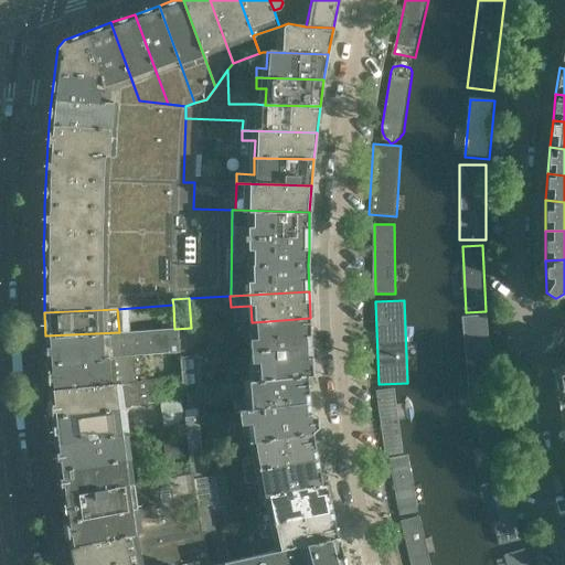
[(497,403),(489,317),(464,319),(471,405),(497,403)]
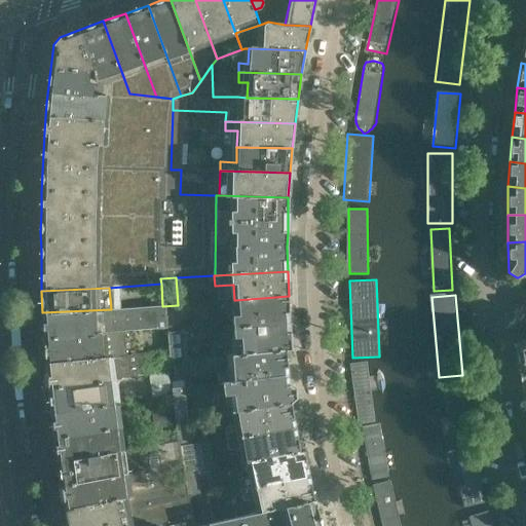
[(290,323),(289,296),(235,300),(236,316),(230,317),(231,327),(290,323)]
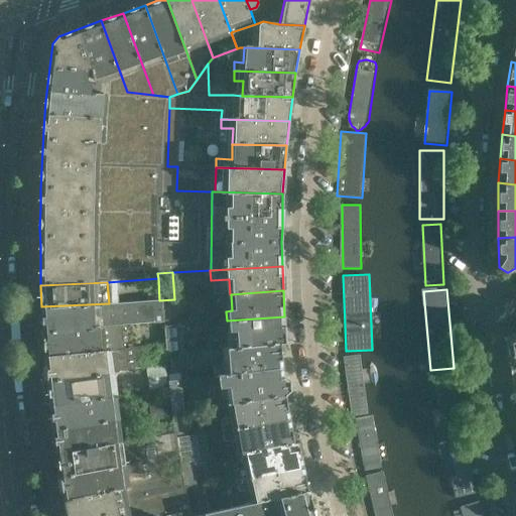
[(176,321),(174,299),(159,300),(161,324),(161,327),(176,325),(176,321)]
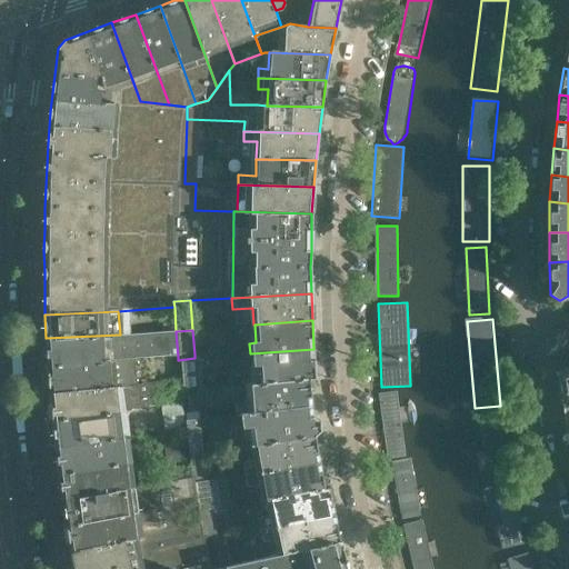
[(178,357),(176,331),(120,335),(46,338),(47,348),(48,368),(111,362),(122,361),(165,358),(178,357)]
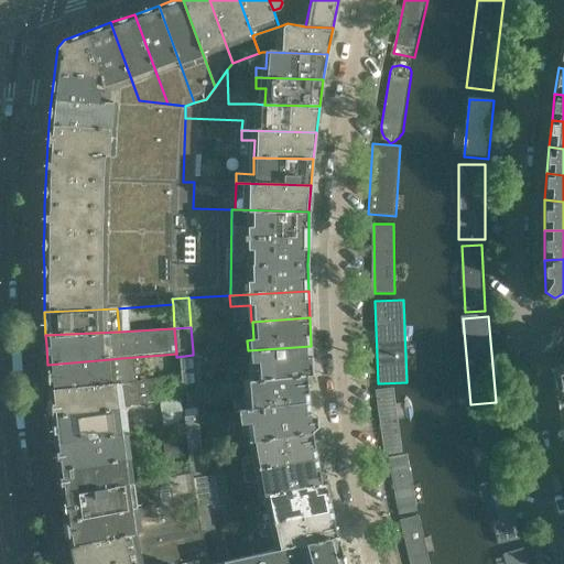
[(313,375),(311,346),(248,350),(249,361),(256,361),(258,379),(307,376),(313,375)]
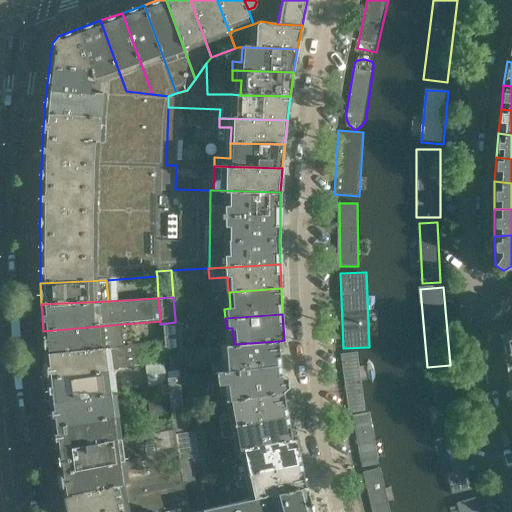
[(179,349),(175,322),(160,324),(163,341),(164,351),(179,349)]
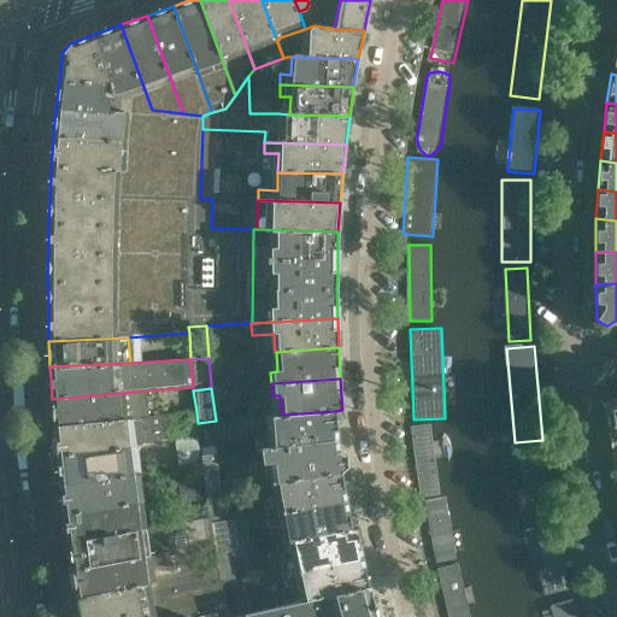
[(122,421),(121,393),(52,399),(54,427),(122,421)]
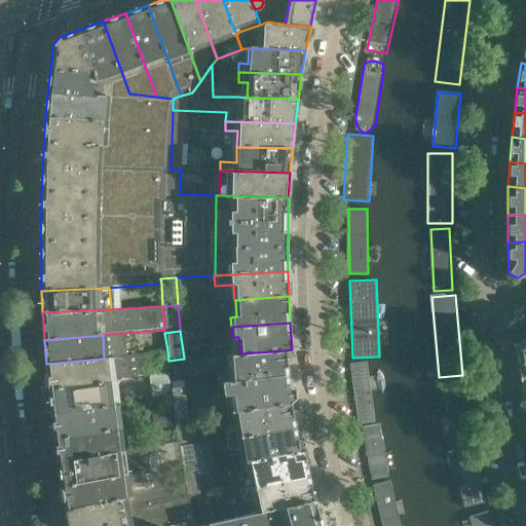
[(525,365),(525,339),(514,344),(518,368),(525,365)]
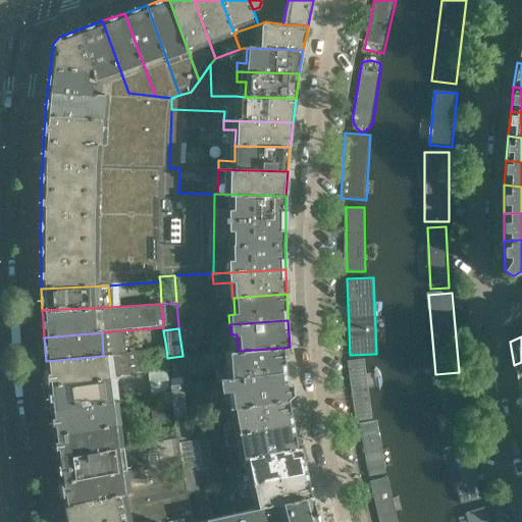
[(286,373),(285,362),(284,348),(239,351),(228,352),(229,368),(216,369),(217,383),(221,382),(286,373)]
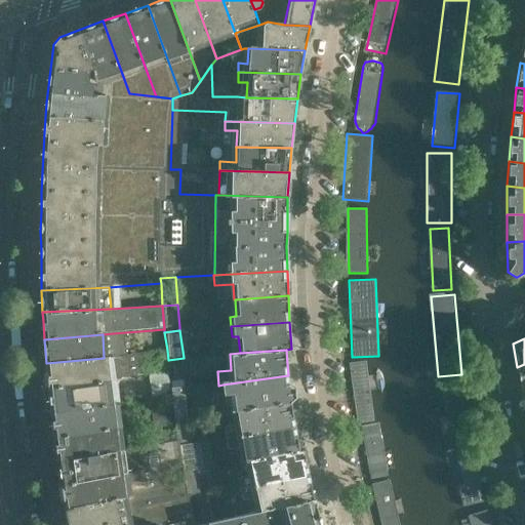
[(106,378),(104,358),(46,363),(48,388),(106,378)]
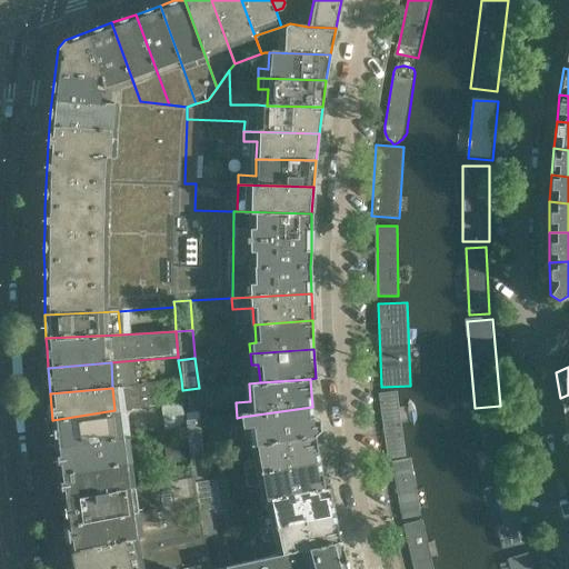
[(202,422),(199,388),(182,390),(183,399),(187,425),(202,422)]
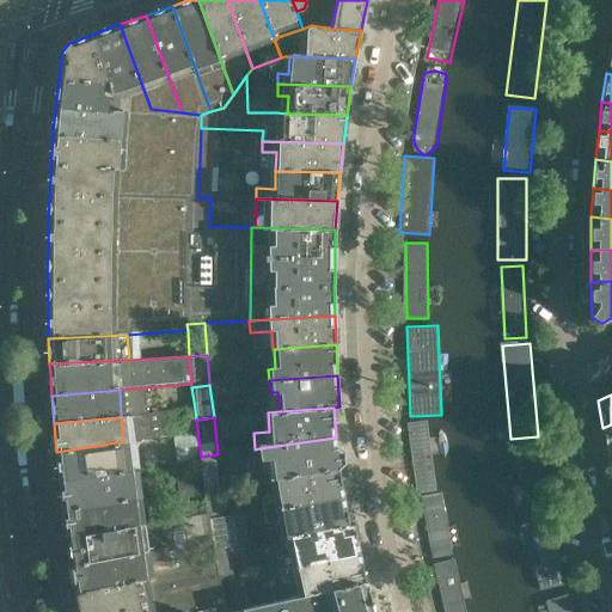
[(428,421),(408,423),(417,495),(438,493),(428,421)]
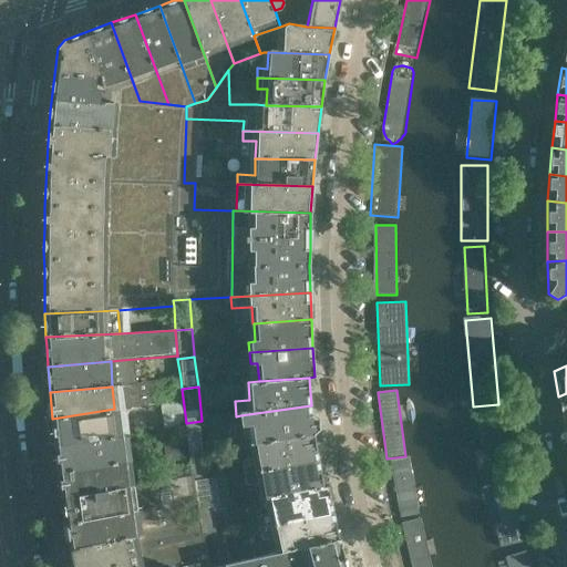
[(320,429),(319,419),(318,419),(312,415),(312,414),(311,405),(240,415),(241,426),(251,425),(253,443),(255,443),(315,434),(315,433),(319,429),(320,429)]
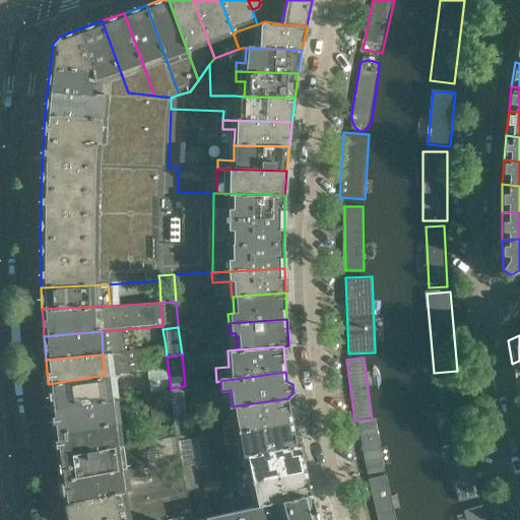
[(118,396),(114,373),(105,375),(48,384),(52,406),(108,398),(118,396)]
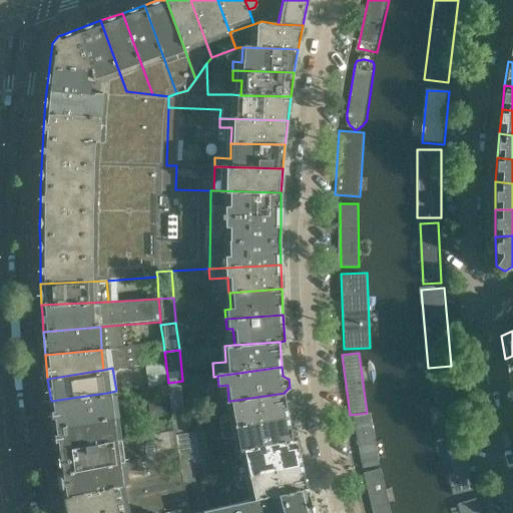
[(452,372),(431,376),(440,428),(461,424),(452,372)]
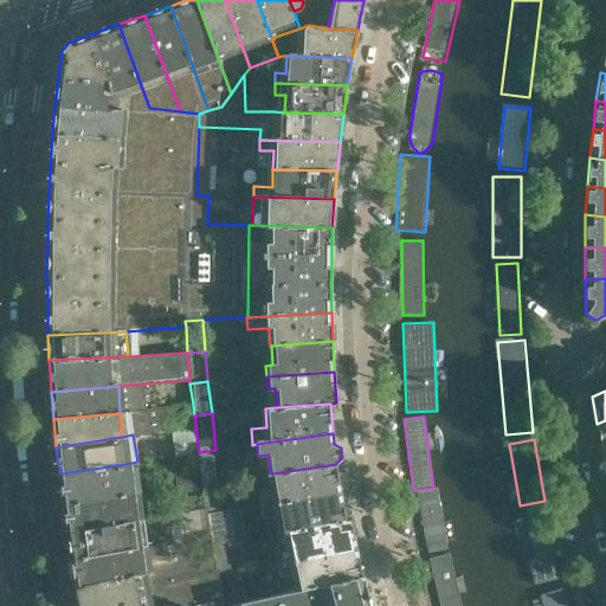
[(221,483),(217,451),(216,450),(199,452),(205,485),(221,483)]
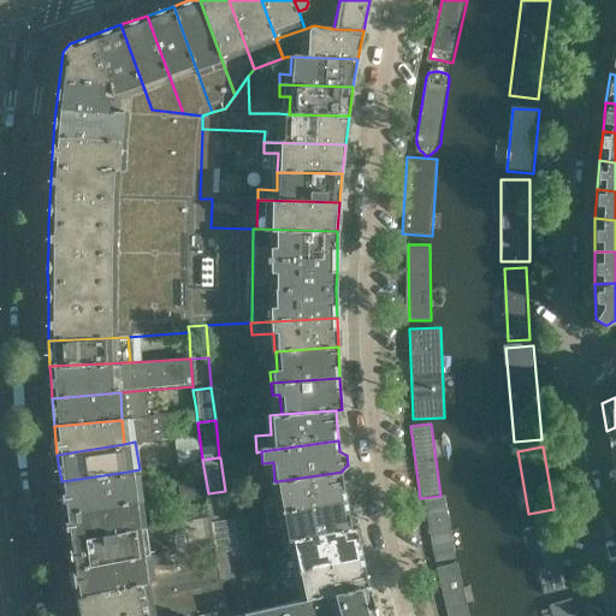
[(136,527),(132,499),(128,472),(61,481),(70,537),(136,527)]
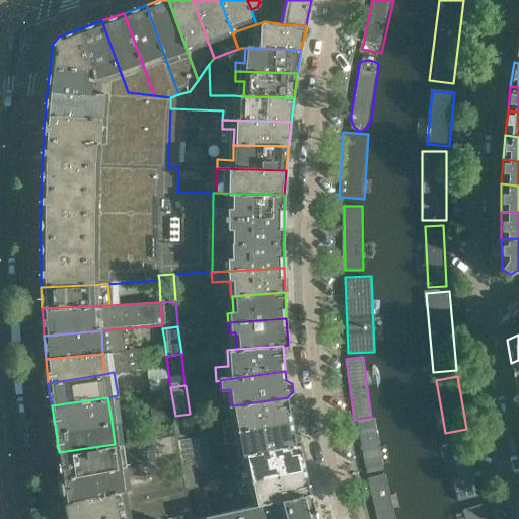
[(292,421),(291,412),(290,412),(288,397),(233,405),(236,422),(222,425),(224,434),(292,421)]
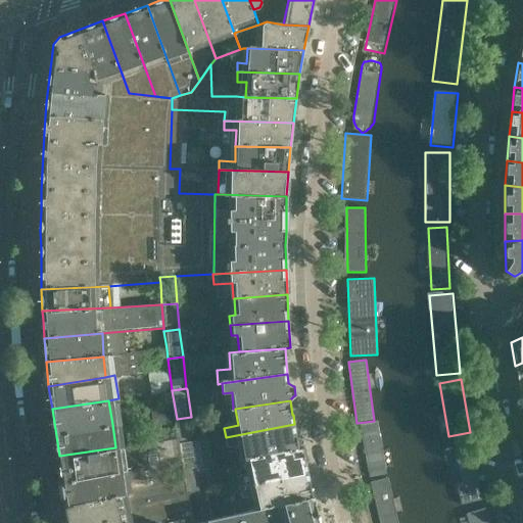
[(196,443),(191,417),(177,419),(180,437),(181,445),(196,443)]
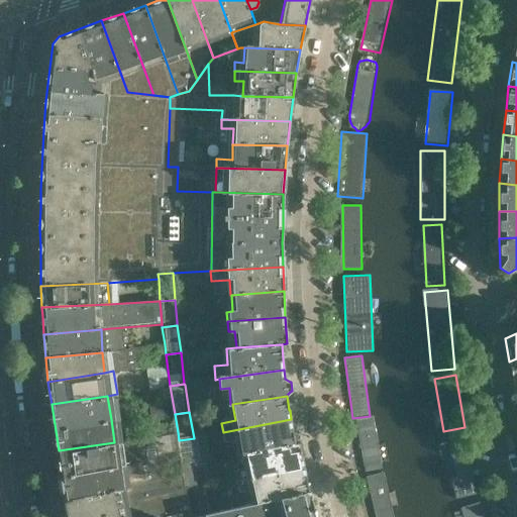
[(377,418),(357,421),(367,473),(386,470),(377,418)]
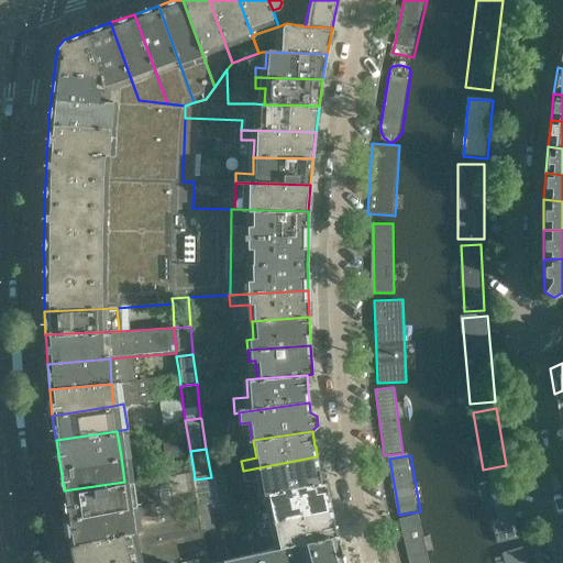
[(322,483),(319,467),(317,456),(243,471),(245,482),(261,478),(264,494),(268,493),(322,483)]
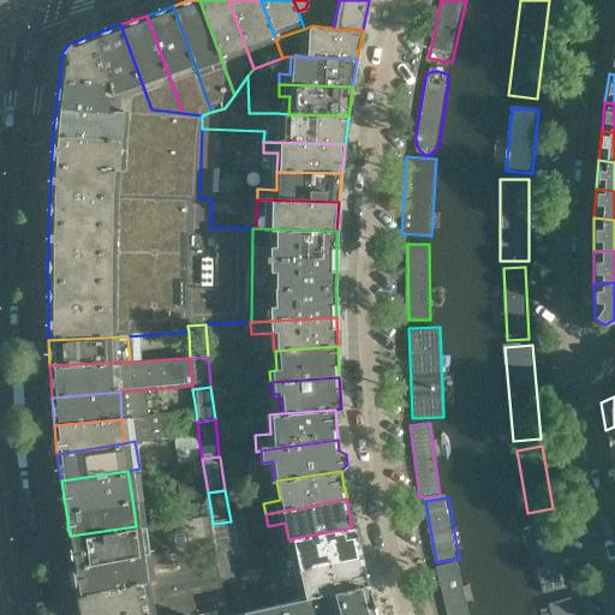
[(215,542),(213,524),(212,514),(136,526),(70,536),(73,563),(185,547),(215,542)]
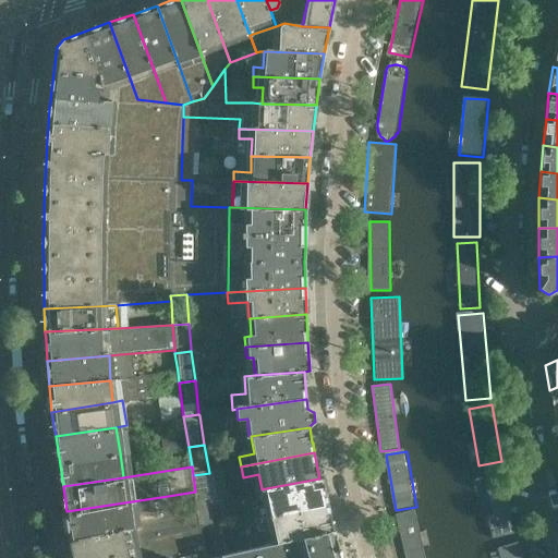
[(501,471),(475,477),(492,542),(518,535),(501,471)]
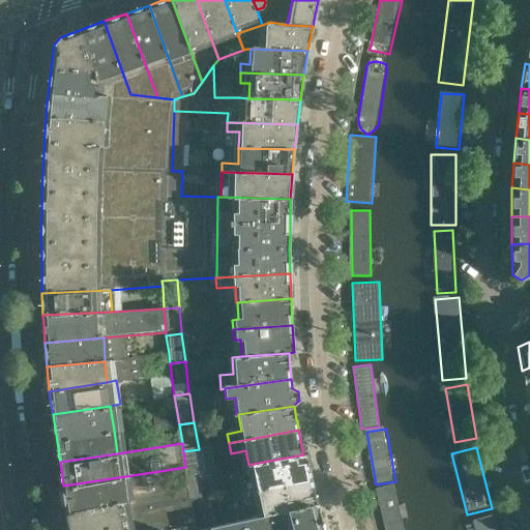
[(202,473),(199,449),(183,451),(185,467),(187,476),(202,473)]
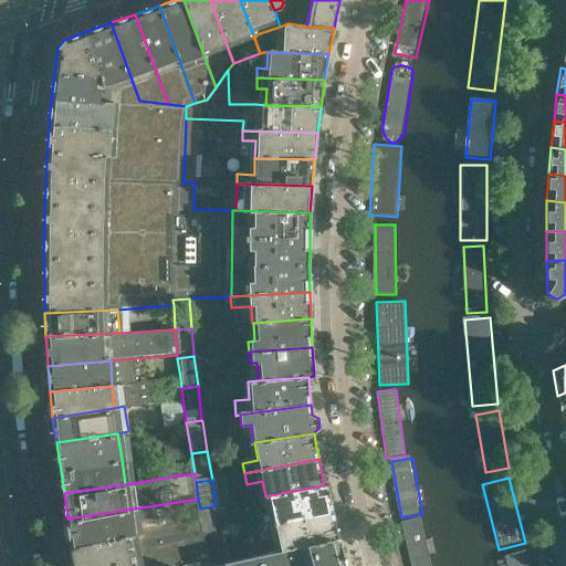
[(334,511),(332,501),(331,501),(327,484),(324,485),(270,495),(273,513),(258,516),(260,527),(334,511)]
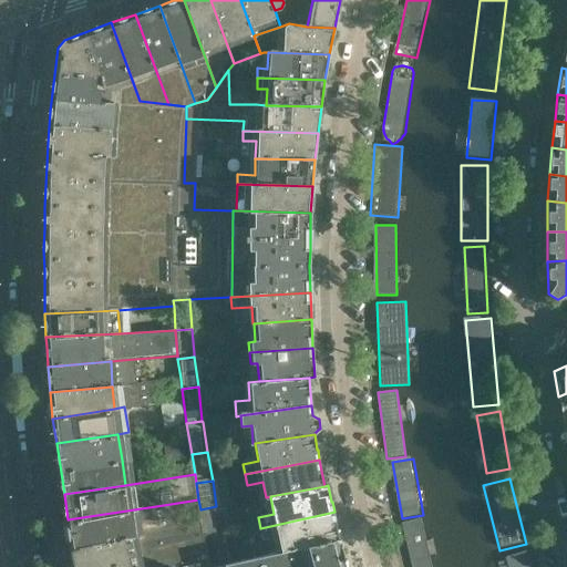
[(175,533),(171,504),(68,519),(72,549),(175,533)]
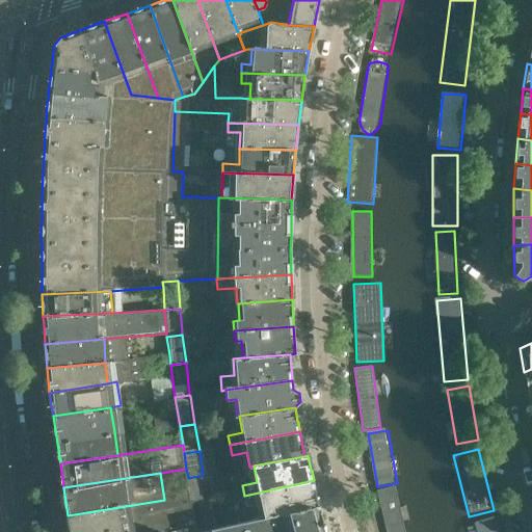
[(208,504),(203,475),(188,478),(190,496),(192,506),(208,504)]
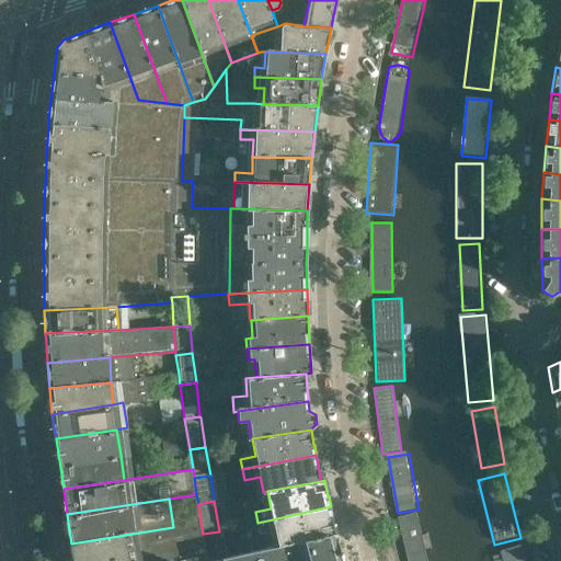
[(335,533),(332,516),(331,506),(258,523),(260,534),(275,530),(278,546),(335,533)]
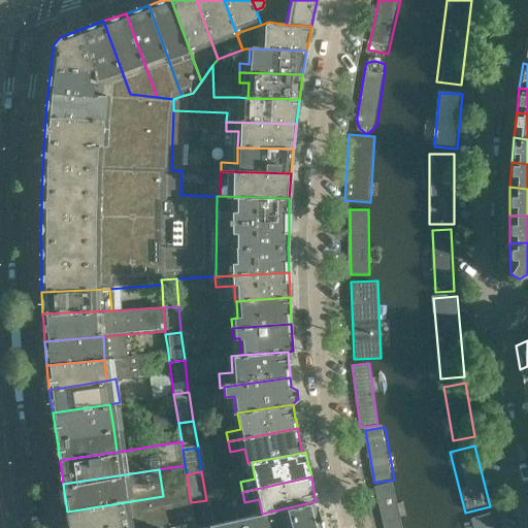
[(402,527),(393,483),(374,487),(383,527),(402,527)]
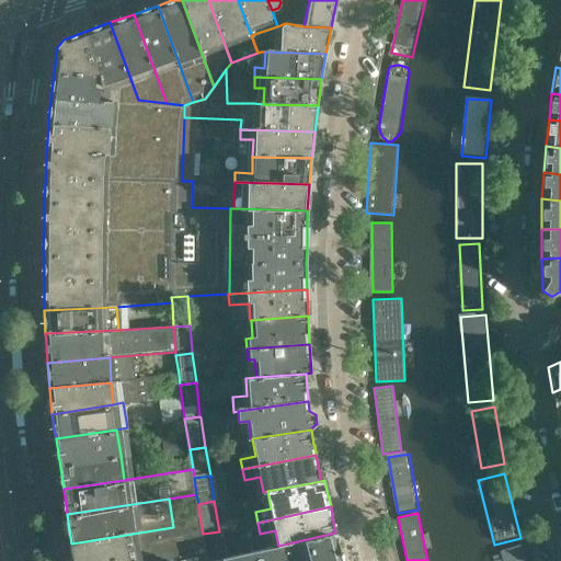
[(206,560),(203,534),(201,523),(173,527),(71,544),(73,560),(206,560)]
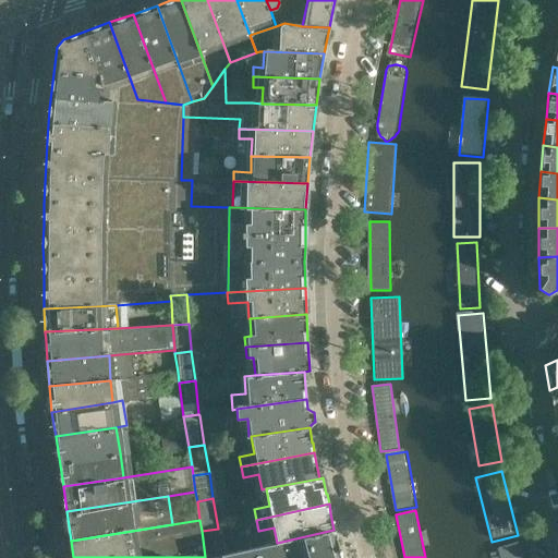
[(222,556),(218,529),(202,531),(205,557),(209,557),(219,556),(222,556)]
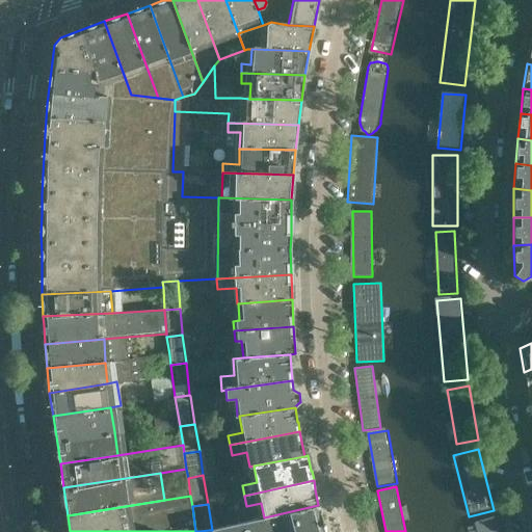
[(324,531),(320,516),(321,516),(318,505),(264,517),(212,530),(209,530),(209,531),(324,531)]
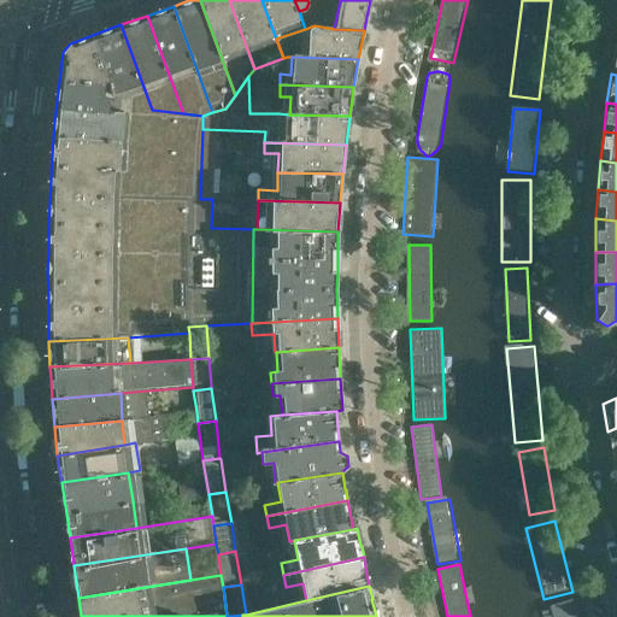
[(581,616),(575,595),(556,600),(560,616),(581,616)]
